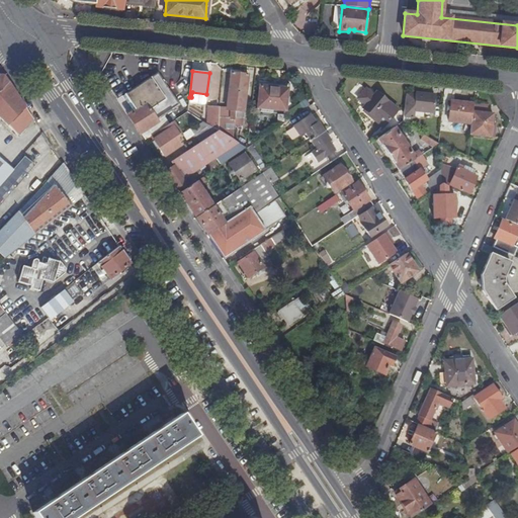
[(134,111),(128,115),(145,140),(151,136),(162,127),(156,118),(179,102),(158,72),(122,95),(134,111)]
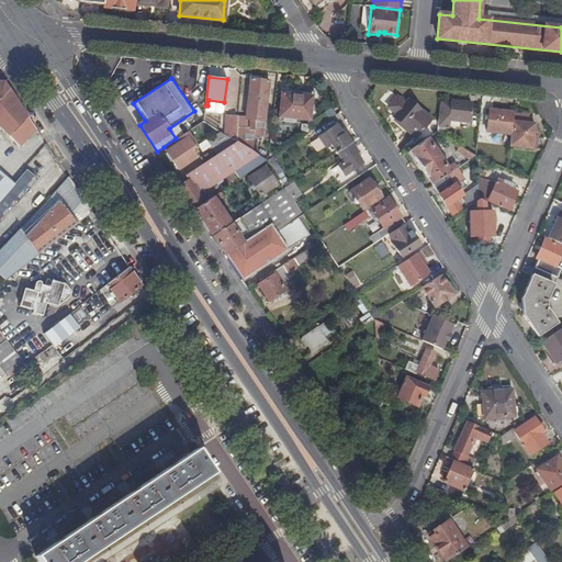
[(253,150),(256,126),(260,80),(251,79),(247,117),(238,116),(236,141),(253,150)]
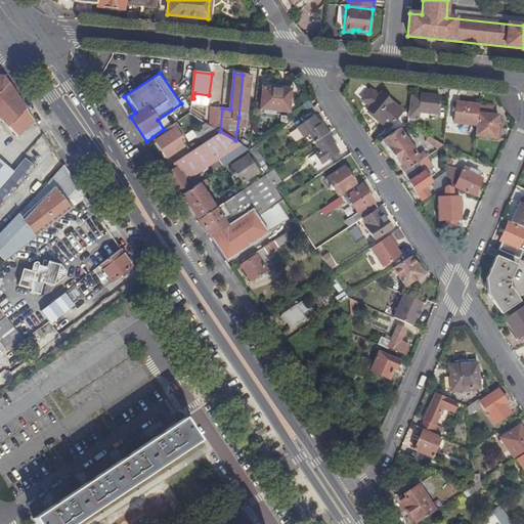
[(252,76),(243,75),(238,118),(247,119),(252,76)]
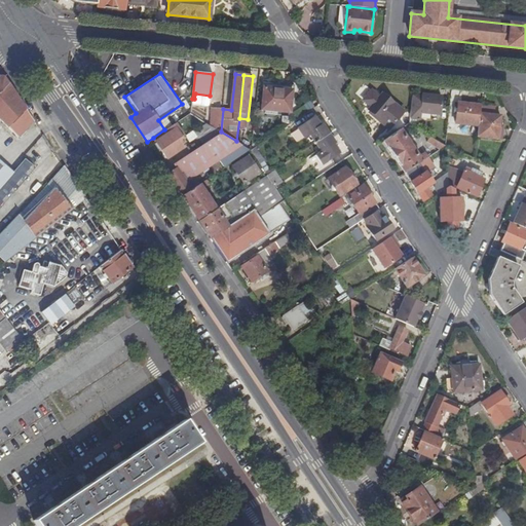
[(0,109),(14,95),(9,85),(4,77),(0,76),(0,109)]
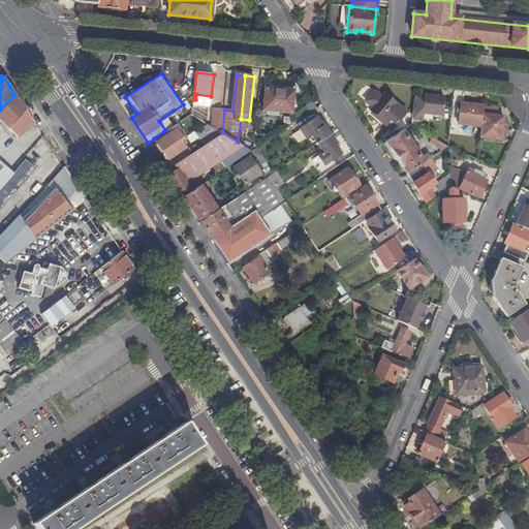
[(267,82),(263,110),(291,113),(293,92),(297,92),(297,86),(267,82)]
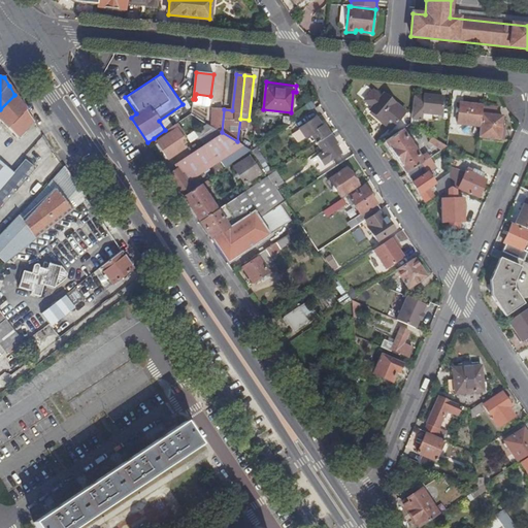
[(14,95),(0,109),(0,120),(9,129),(19,138),(33,122),(14,95)]
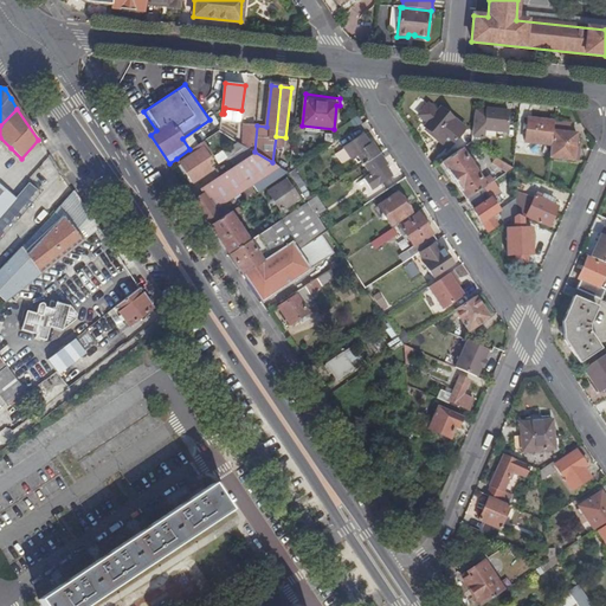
[(439,109),(424,128),(439,140),(438,141),(449,149),(465,128),(439,109)]
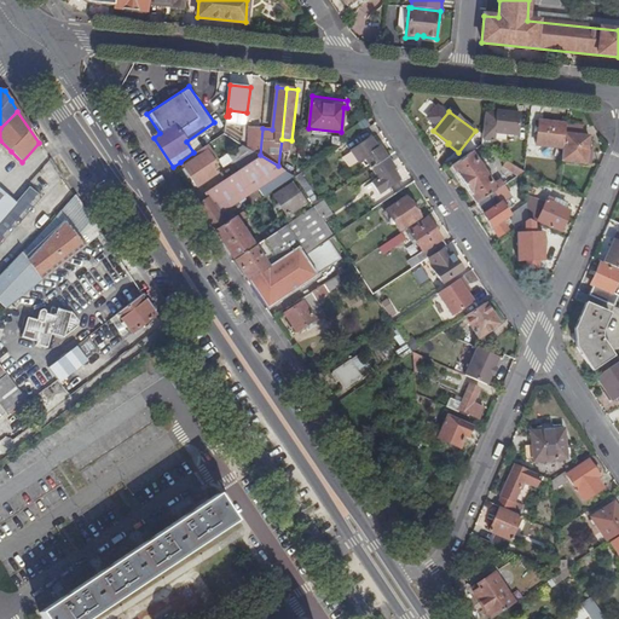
[(486,114),(482,139),(493,140),(495,132),(518,134),(520,114),(497,111),(497,115),(486,114)]
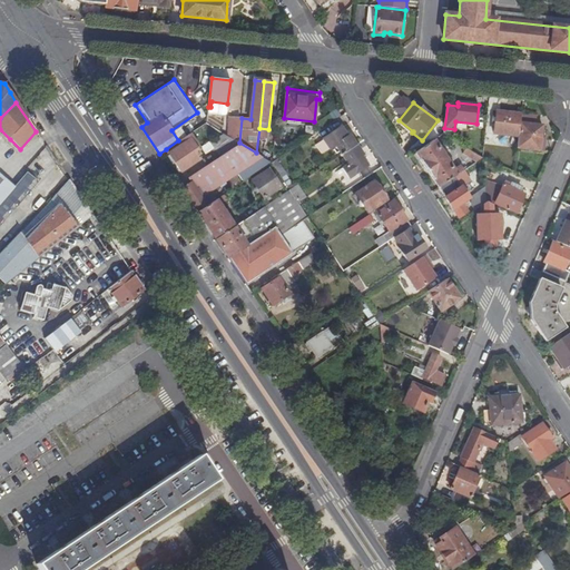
[(518,124),(519,115),(497,111),(494,134),(519,136),(520,125),(518,124)]
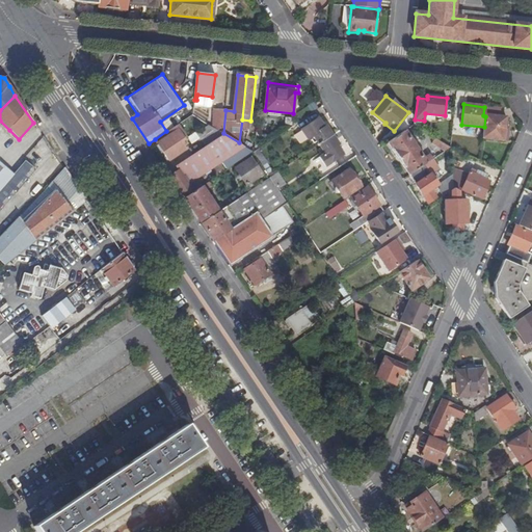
[(223,133),(225,110),(214,110),(213,127),(223,133)]
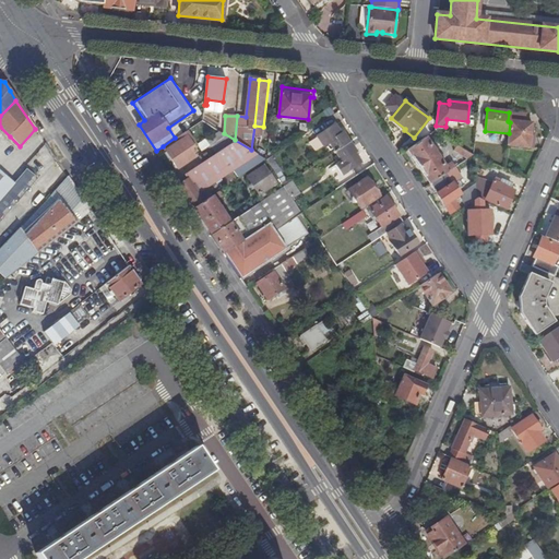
[(510,122),(509,133),(508,145),(530,147),(532,128),(532,123),(511,121),(510,122)]
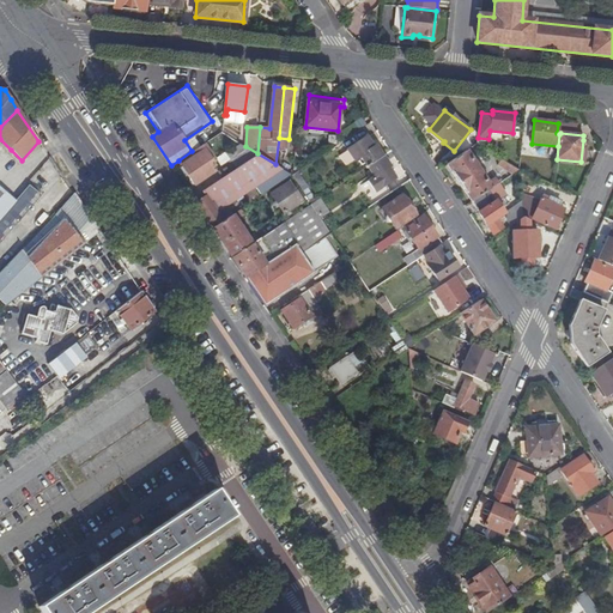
[(362,157),(368,167),(383,156),(376,145),(374,146),(368,137),(347,150),(354,161),(362,157)]
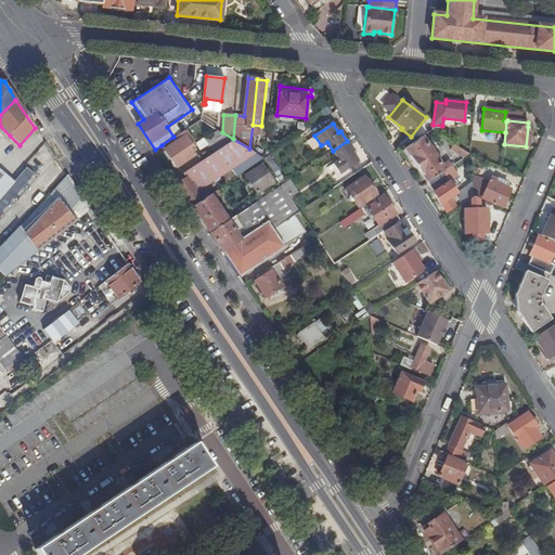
[(173,137),(162,145),(177,167),(195,155),(190,147),(195,144),(185,129),(173,137)]
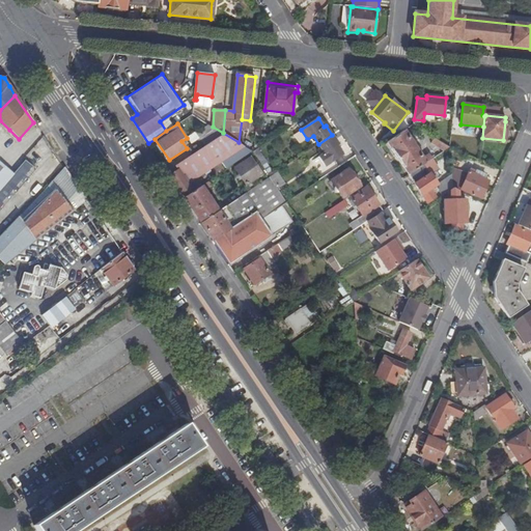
[(205,146),(223,133),(213,127),(207,123),(195,132),(205,146)]
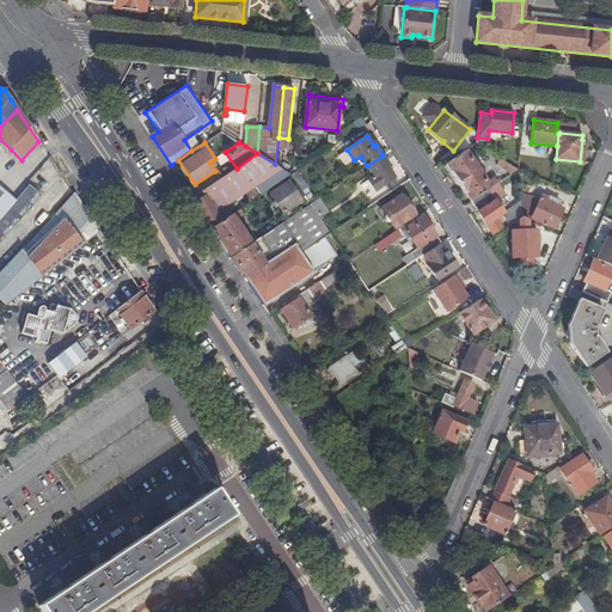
[(488,183),(466,151),(447,164),(471,201),(499,183),(495,177),(488,183)]
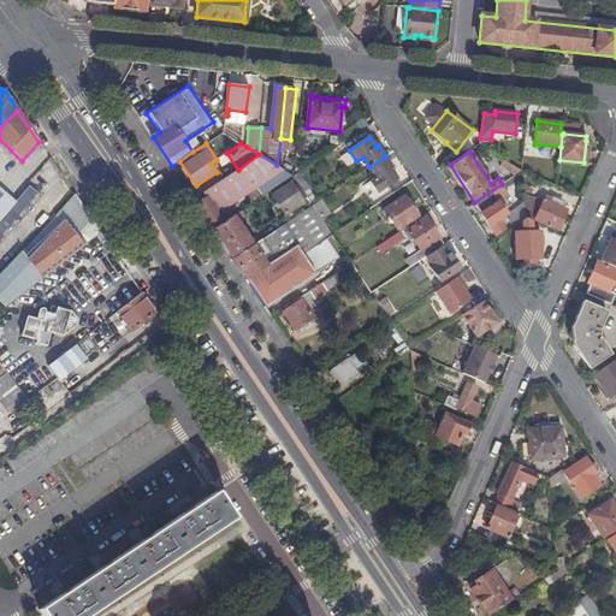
[(214,229),(234,215),(227,206),(237,200),(240,201),(244,197),(243,196),(249,191),(254,200),(260,196),(292,175),(277,165),(259,154),(238,170),(194,199),(214,229)]
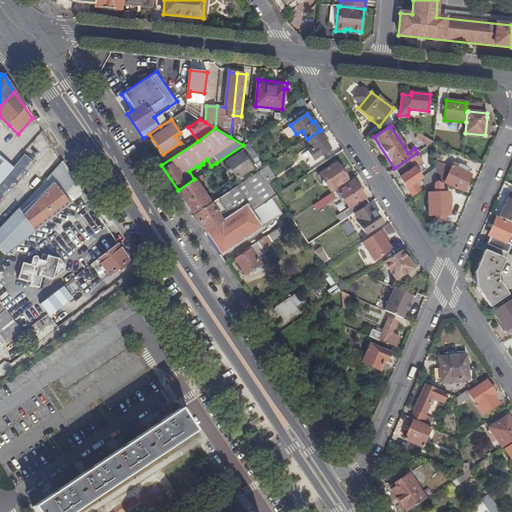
[(320,130),(307,139),(313,148),(308,151),(318,167),(326,162),(322,155),(330,149),(324,141),(327,139),(320,130)]
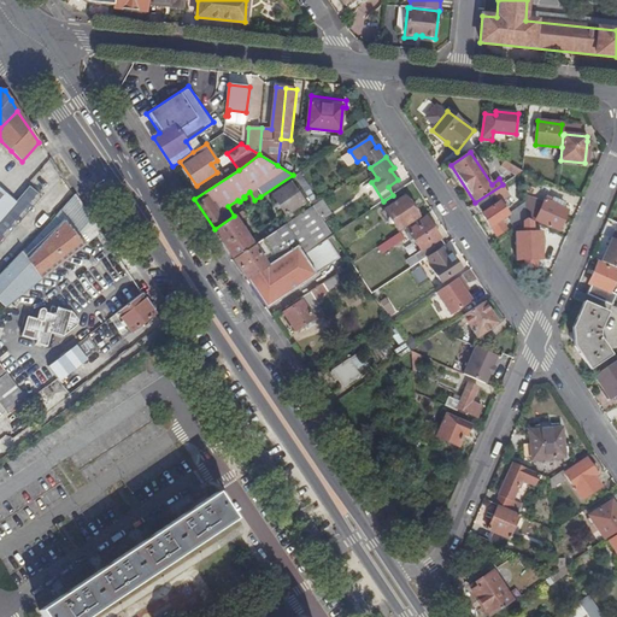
[(523,171),(505,160),(501,166),(516,176),(523,171)]
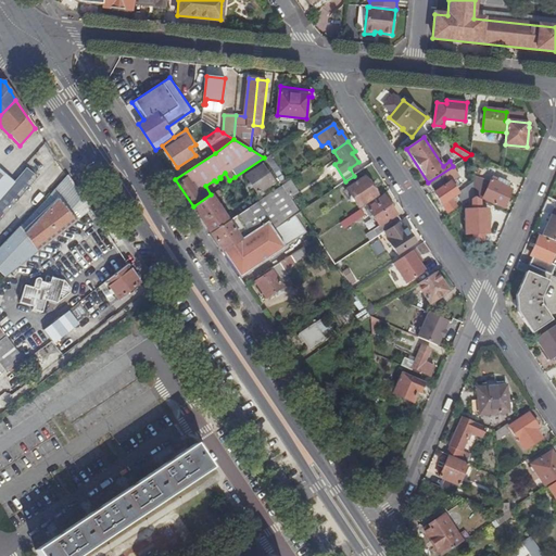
[(287,181),(269,155),(265,159),(283,185),(287,181)]
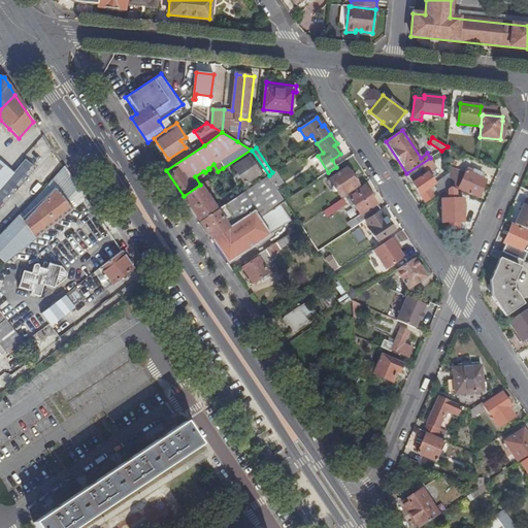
[(249,189),(258,183),(255,178),(260,173),(250,156),(234,166),(249,189)]
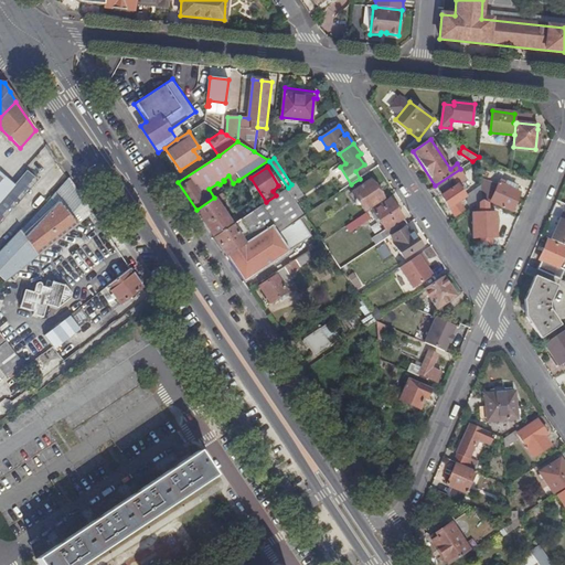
[(467,179),(460,169),(435,185),(455,215),(464,210),(458,201),(466,195),(458,184),(467,179)]
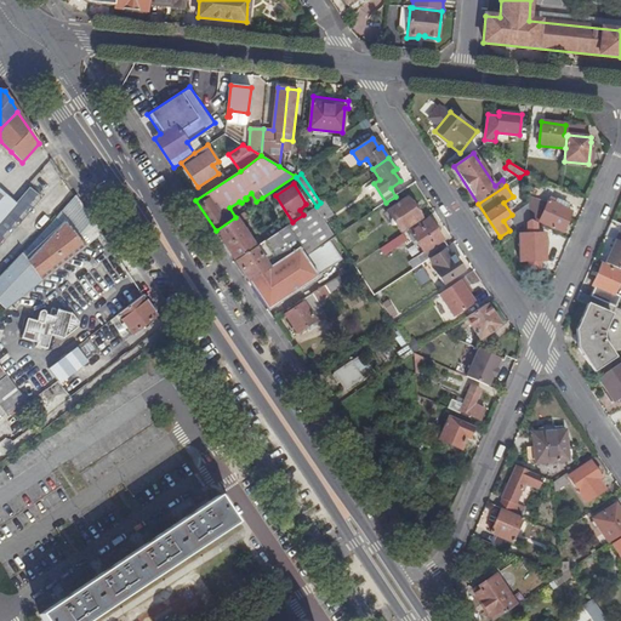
[(13,206),(0,221),(0,246),(44,199),(30,187),(13,206)]
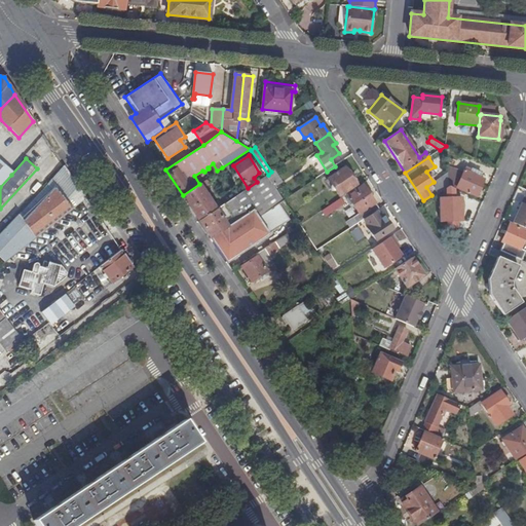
[(0,187),(11,175),(0,163),(0,187)]
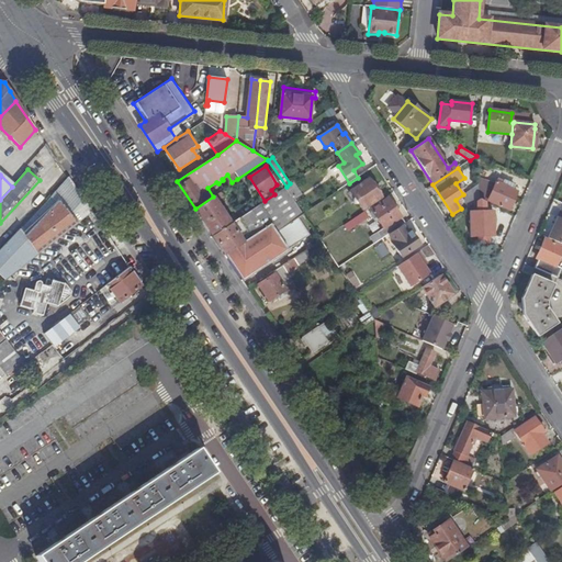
[(357,204),(359,203),(363,210),(381,197),(369,179),(350,191),(355,197),(353,198),(352,200),(353,202),(355,203),(356,204),(357,204)]
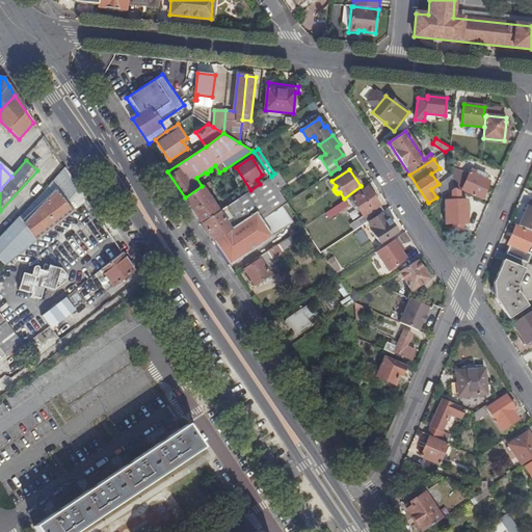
[(470,174),(452,169),(453,178),(454,189),(461,192),(462,189),(483,197),(490,181),(481,178),(481,177),(476,175),(477,171),(472,169),(470,174)]
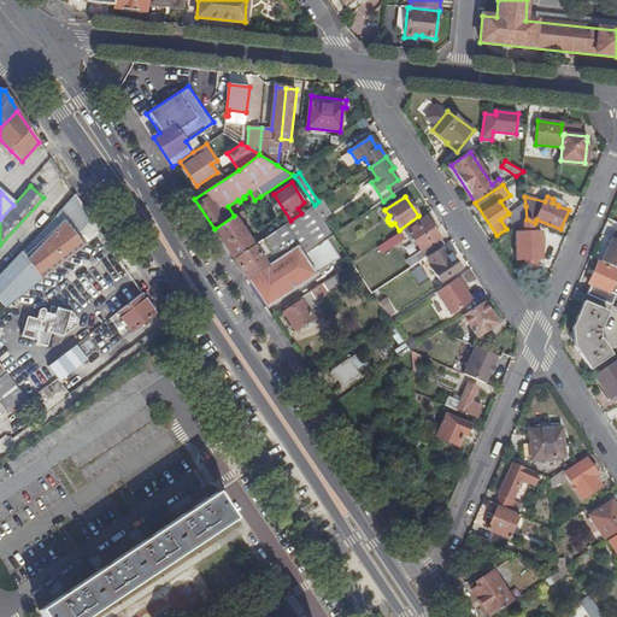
[(315,205),(301,213),(291,221),(285,225),(298,246),(304,254),(333,235),(334,234),(315,205)]
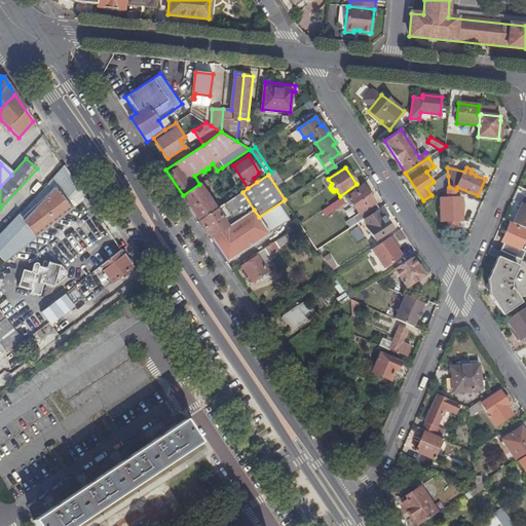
[(449,187),(448,176),(442,180),(444,183),(439,187),(439,189),(437,190),(439,193),(449,187)]
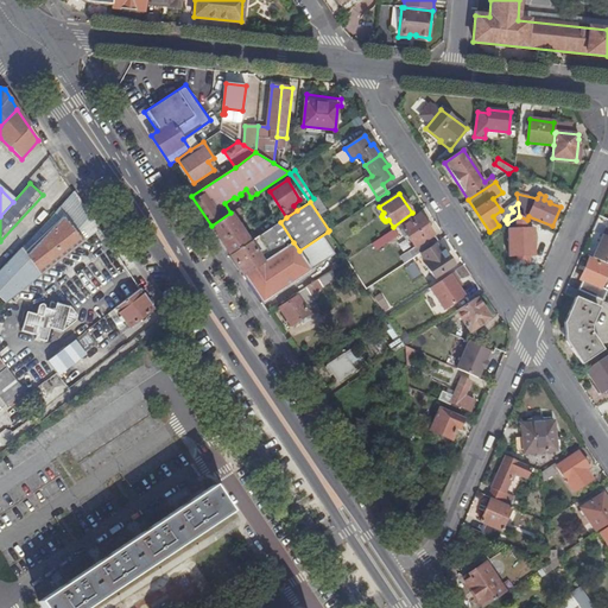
[(211,226),(230,254),(249,242),(234,219),(242,211),(240,207),(230,213),(211,226)]
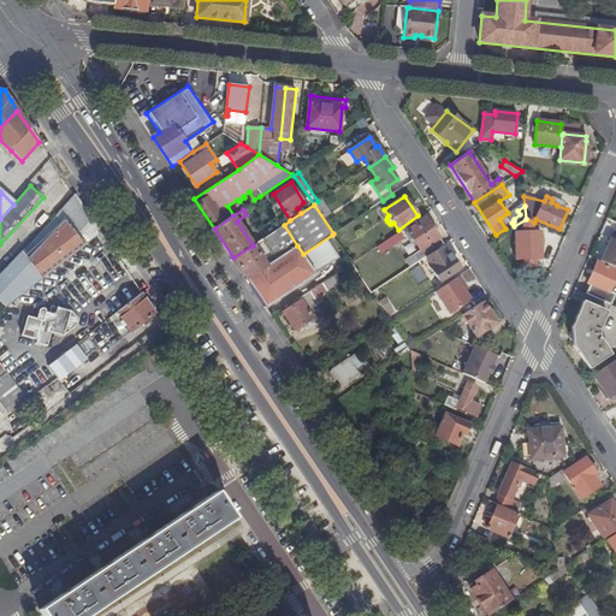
[(407,230),(421,250),(439,238),(440,238),(426,218),(407,230)]
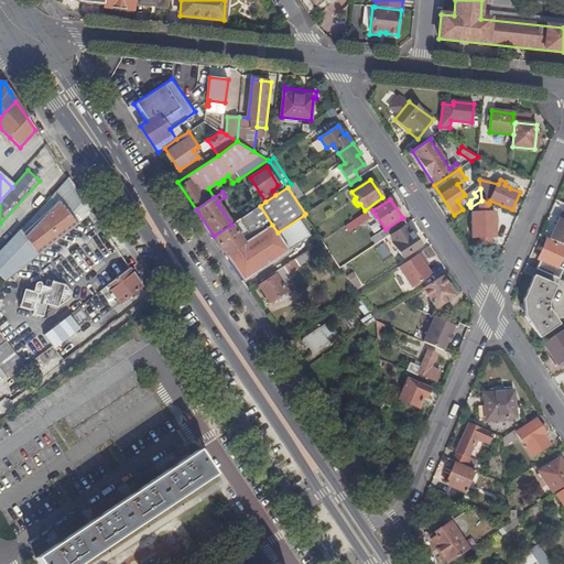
[(0,250),(0,277),(4,282),(77,226),(58,203),(25,239),(18,231),(0,250)]
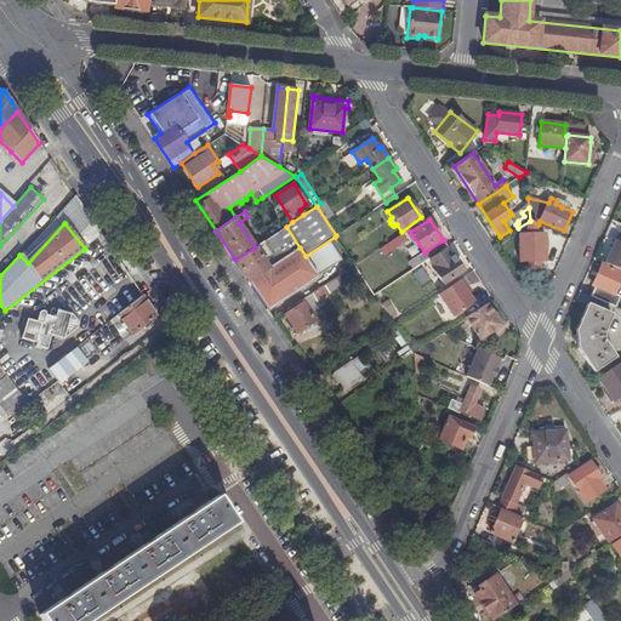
[(300,248),(286,227),(255,248),(235,260),(249,280),(267,267),(268,268),(300,248)]
